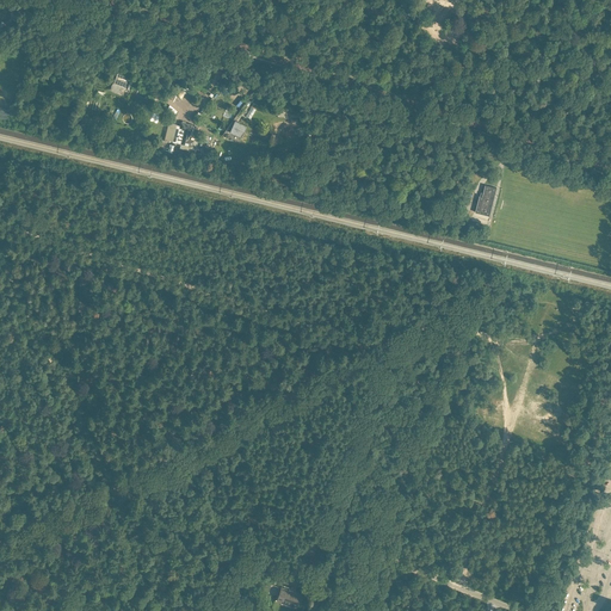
[(119,74),(116,86),(127,90),(130,78),(119,74)]
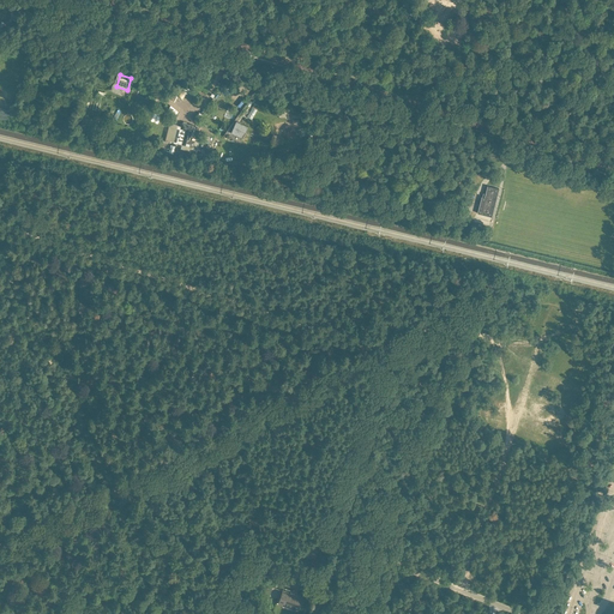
[(247,97),(244,95),(238,104),(241,107),(247,97)]
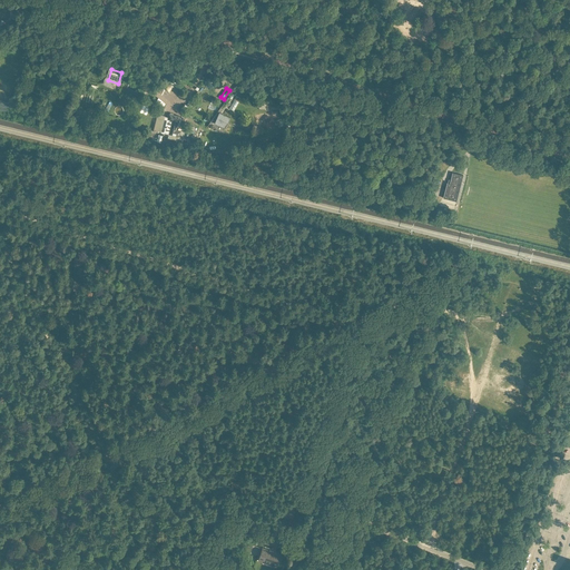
[(138,111),(147,114),(150,105),(141,102),(138,111)]
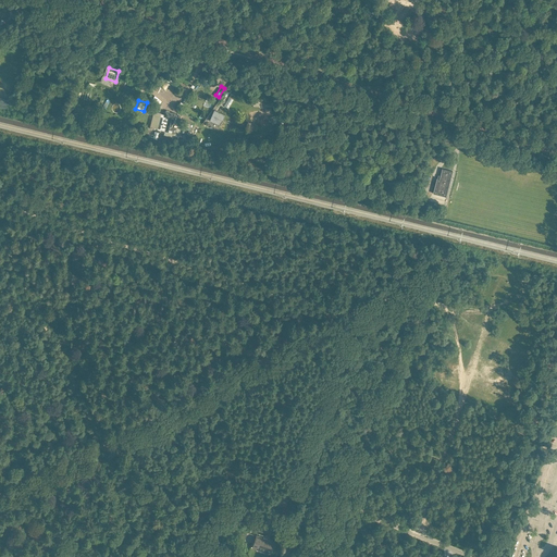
[(111,104),(102,101),(100,109),(109,112),(111,104)]
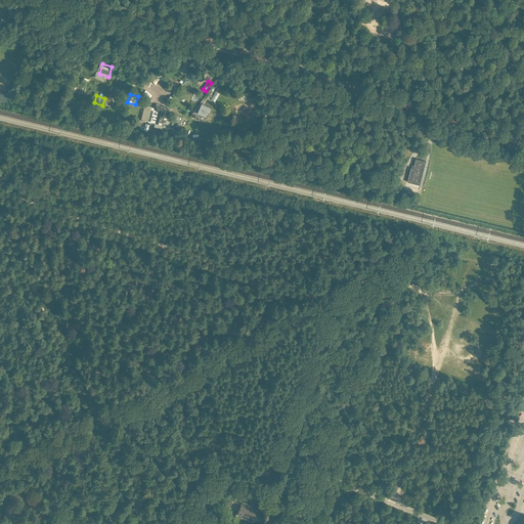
[(202,103),(198,113),(207,117),(212,107),(202,103)]
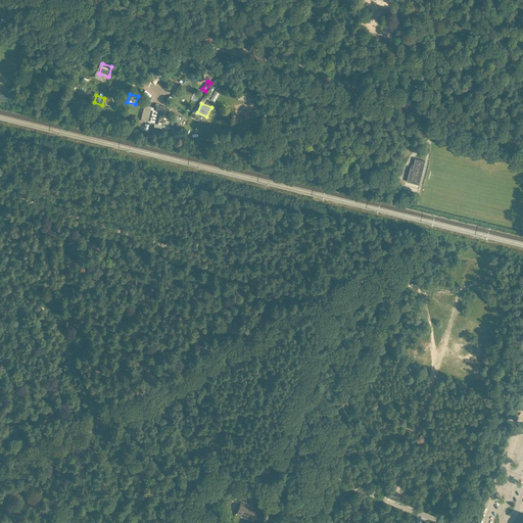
[(161,119),(164,106),(155,104),(153,109),(151,108),(148,121),(164,126),(165,120),(161,119)]
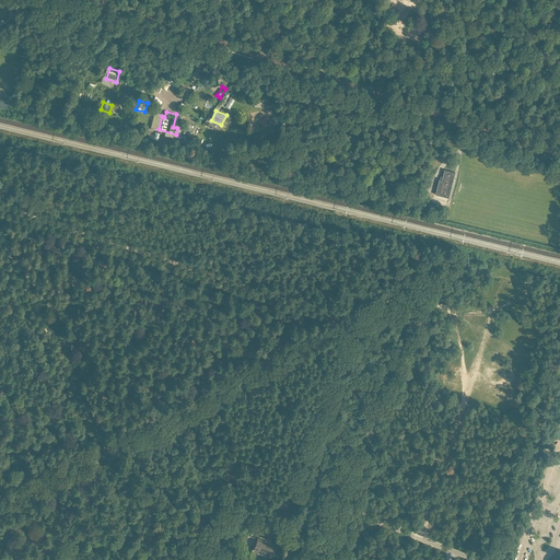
[(440,178),(435,195),(448,198),(455,172),(444,170),(442,179),(440,178)]
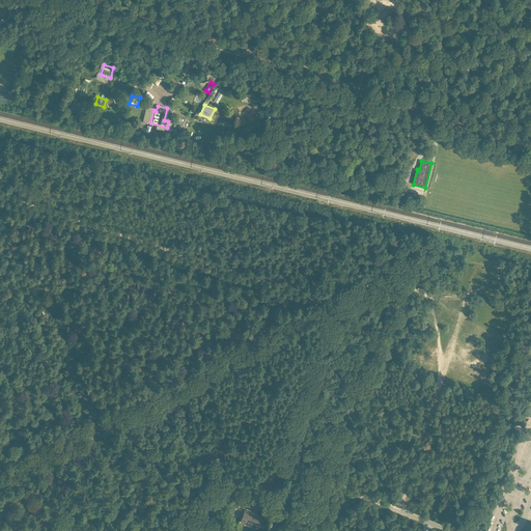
[(258,529),(260,521),(261,520),(260,520),(261,516),(248,511),(245,510),(243,515),(241,523),(258,529)]
